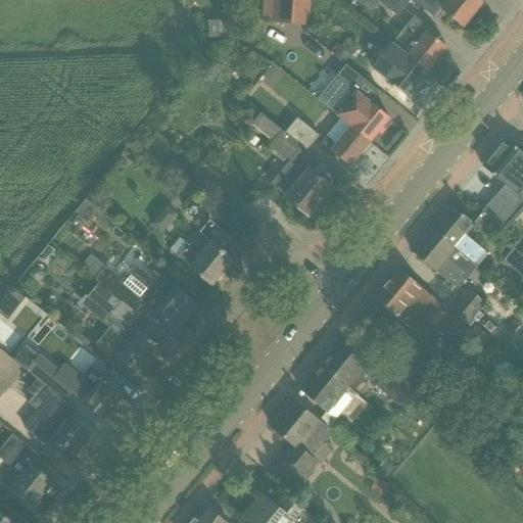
[(275,0),(274,22),(308,26),(310,0),(275,0)]
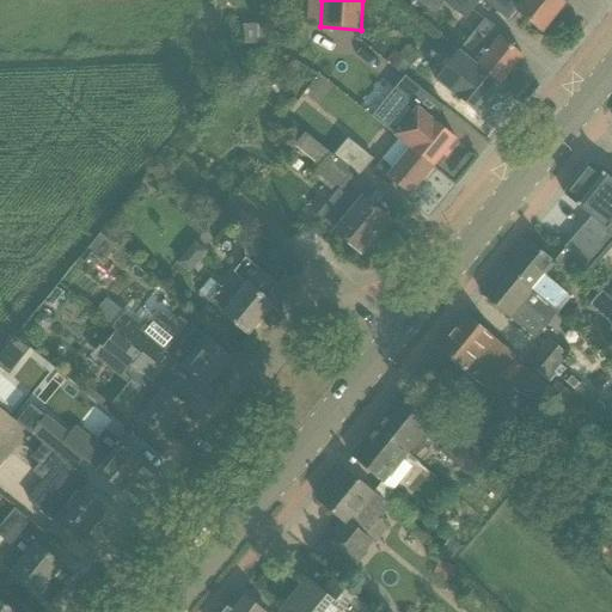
[(440,0),(465,20),(481,0),(440,0)]
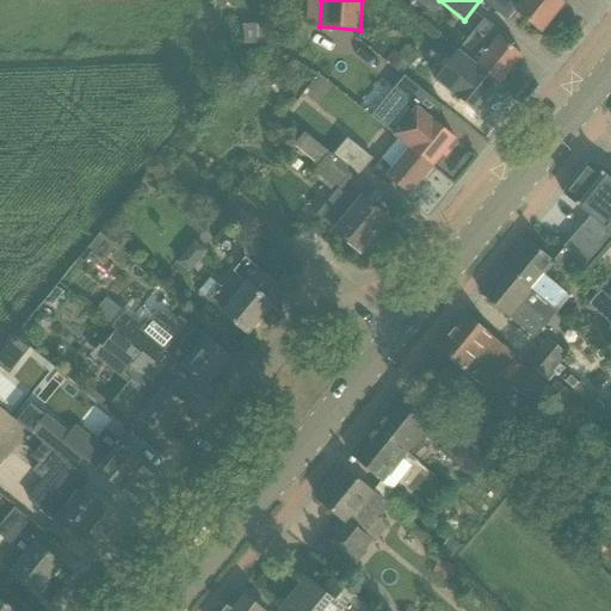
[(518,13),(541,32),(563,4),(557,0),(482,0),(482,1),(510,23),(518,13)]
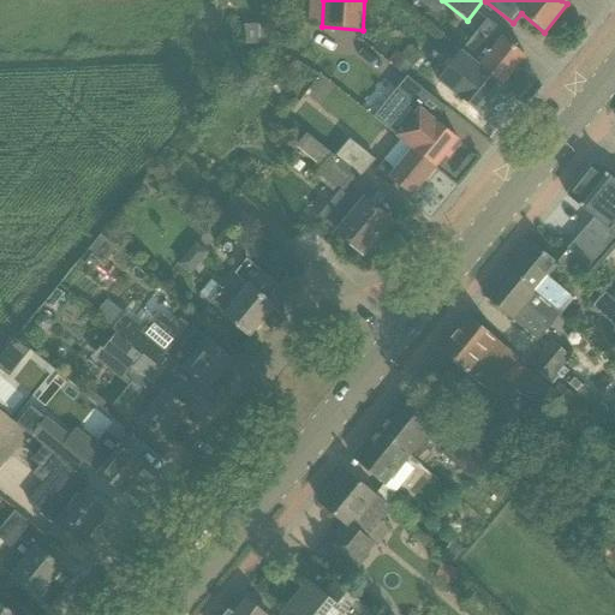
[(461,52),(502,85),(525,57),(503,39),(507,35),(488,19),(461,52)]
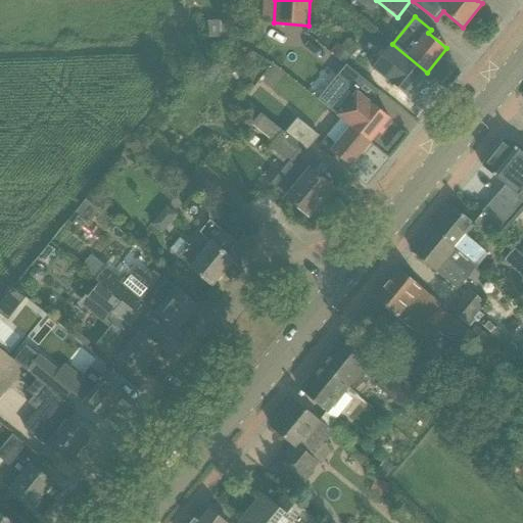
[(233,19),(208,20),(209,39),(234,38),(233,19)]
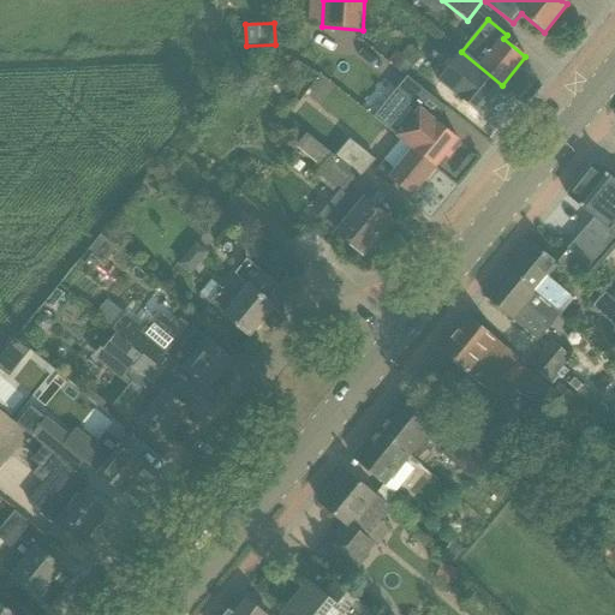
[(396,51),(388,61),(405,73),(421,55),(410,47),(402,55),(396,51)]
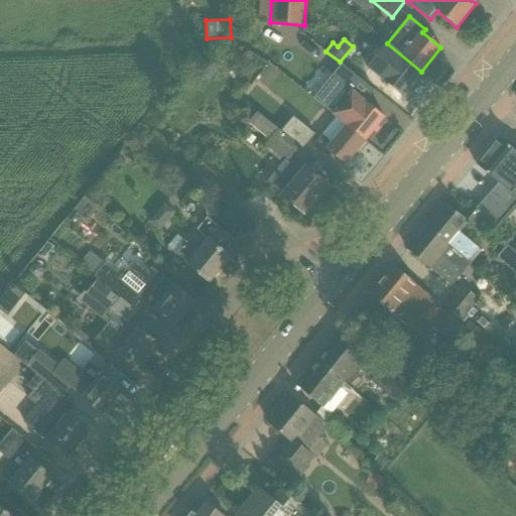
[(386,42),(367,67),(401,96),(402,95),(421,72),(387,43),(386,42)]
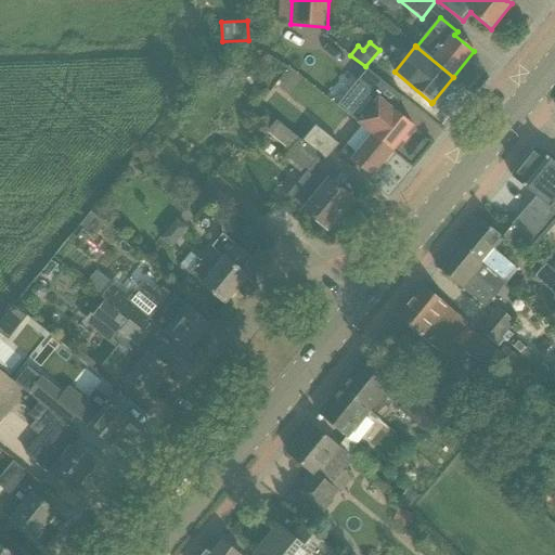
[(358,81),(337,106),(347,114),(349,115),(358,123),(357,123),(362,127),(372,136),(392,152),(413,126),(397,113),(398,113),(392,110),(368,90),(358,81)]
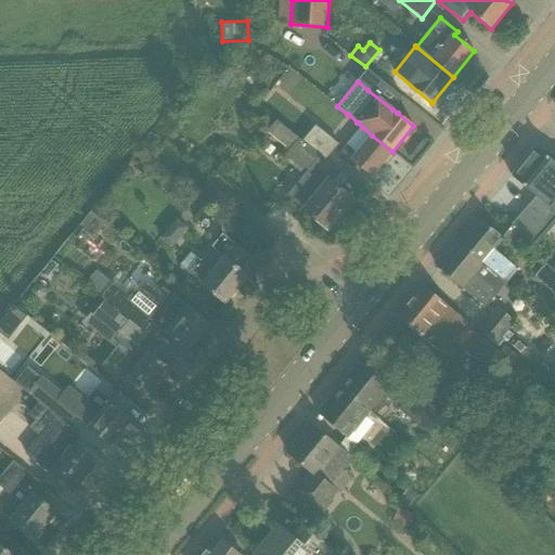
[(278,120),(268,132),(291,152),(300,140),(278,120)]
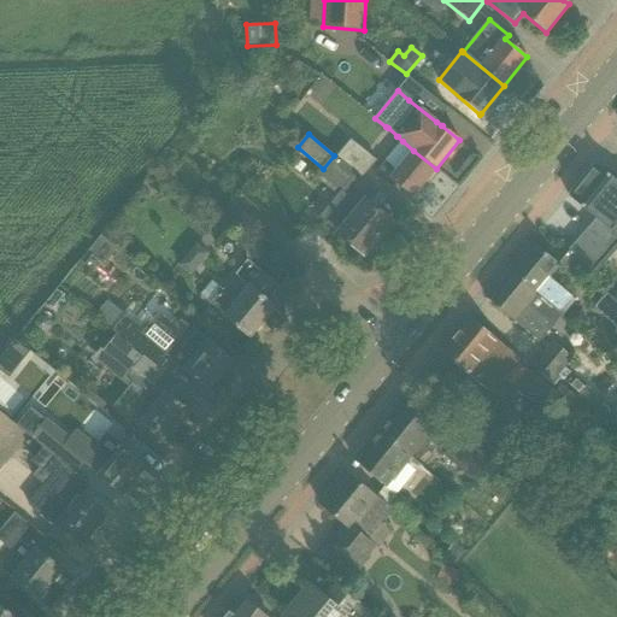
[(336,157),(363,178),(377,160),(352,140),(336,157)]
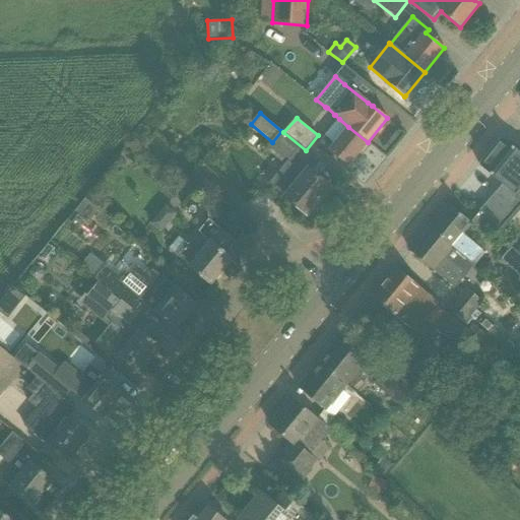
[(324,137),(317,146),(330,157),(333,154),(348,167),(368,142),(348,127),(333,144),(324,137)]
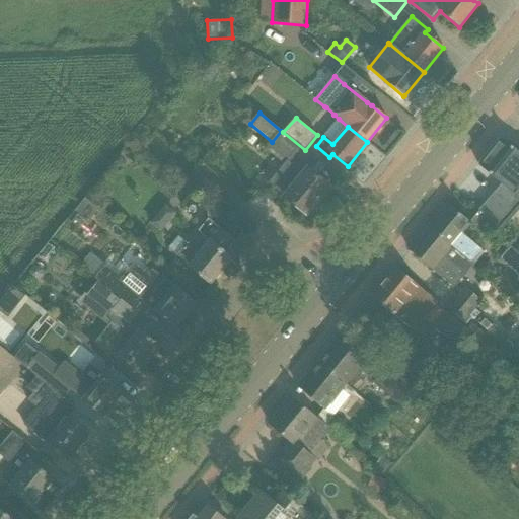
[(500,183),(477,210),(480,213),(499,229),(518,206),(518,199),(514,195),(513,194),(518,186),(518,153),(516,151),(501,139),(478,165),(500,183)]
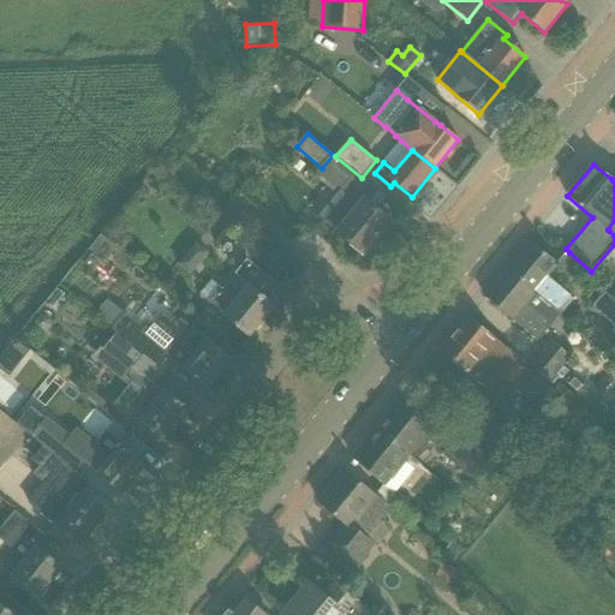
[(333,199),(318,218),(363,255),(390,222),(369,203),(378,192),(356,173),(336,196),(333,199)]
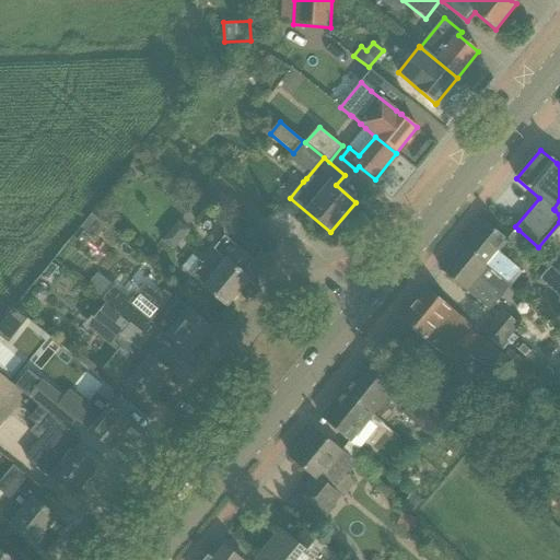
[(509,282),(512,286),(523,273),(518,270),(498,253),(508,242),(499,234),(482,220),(462,245),(486,265),(487,265),(509,282)]
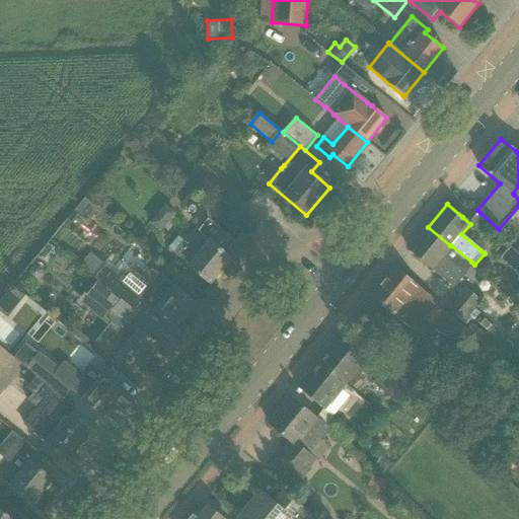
[(195,272),(211,284),(231,258),(230,258),(232,257),(234,258),(235,258),(228,248),(230,245),(231,246),(235,241),(209,219),(199,231),(205,239),(206,238),(208,241),(199,253),(178,237),(168,248),(189,265),(188,266),(195,272)]
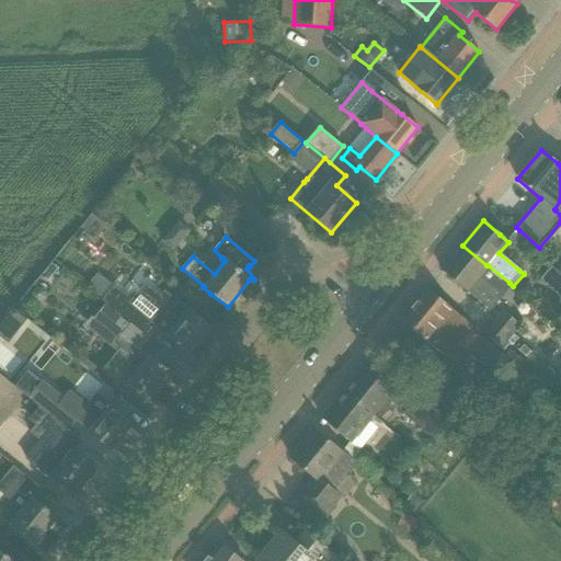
[(458,285),(490,311),(502,297),(512,286),(513,286),(510,283),(488,265),(487,265),(462,245),(442,271),(458,285)]
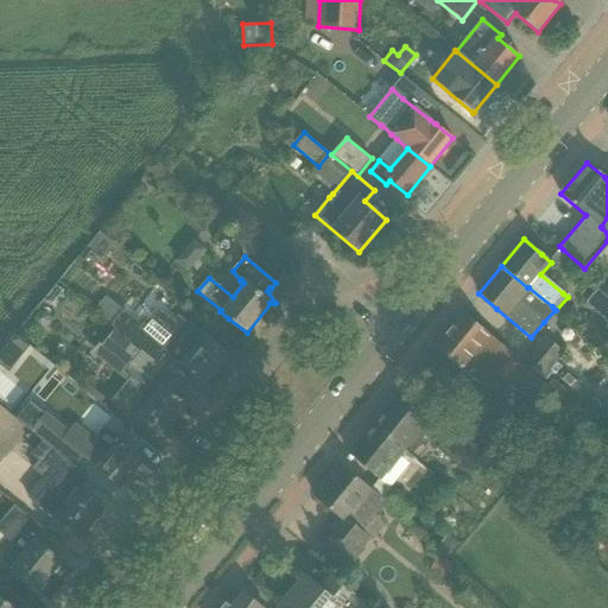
[(584,304),(607,324),(607,299),(597,290),(584,304)]
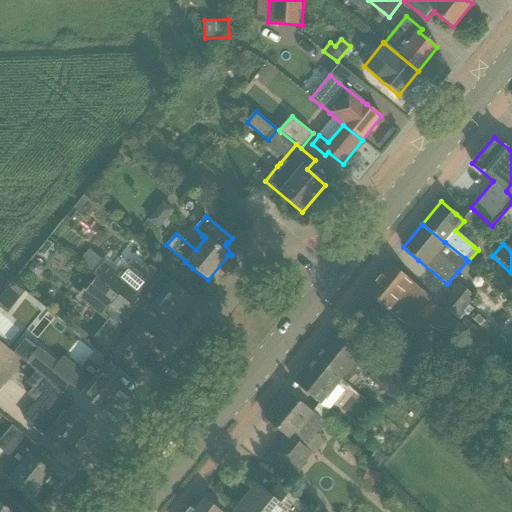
[(175,253),(168,261),(177,268),(183,260),(175,253)]
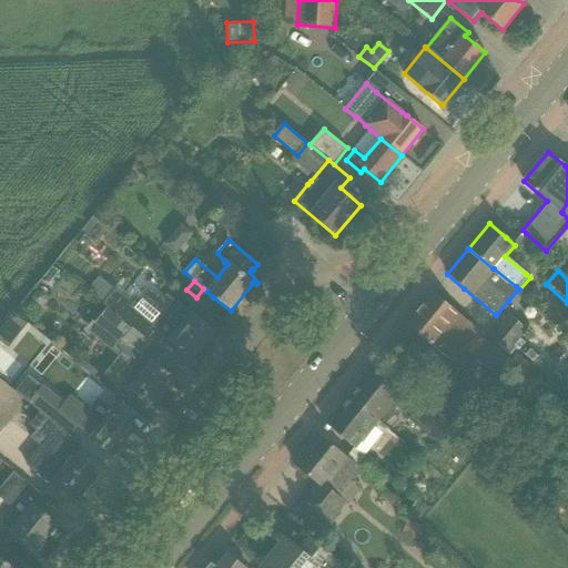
[(33,294),(31,297),(31,301),(34,304),(38,306),(41,305),(44,303),(47,300),(46,296),(43,293),(40,291),(36,292),(33,294)]
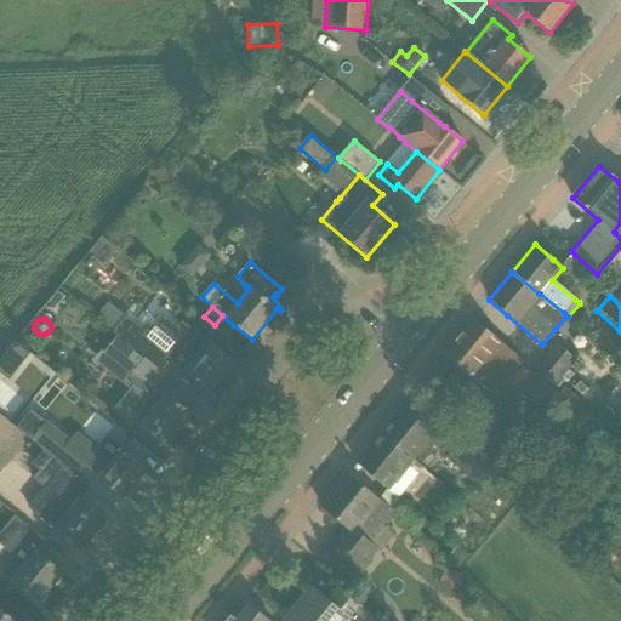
[(174,364),(209,393),(234,363),(215,347),(214,348),(182,323),(176,331),(160,318),(143,339),(138,335),(141,331),(127,320),(115,335),(117,337),(165,375),(174,364)]
